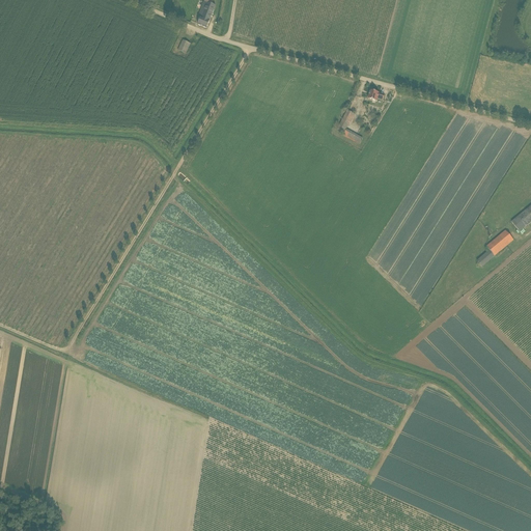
[(204,0),(199,17),(201,18),(198,25),(206,29),(210,21),(216,6),(212,5),(213,0),(204,0)]
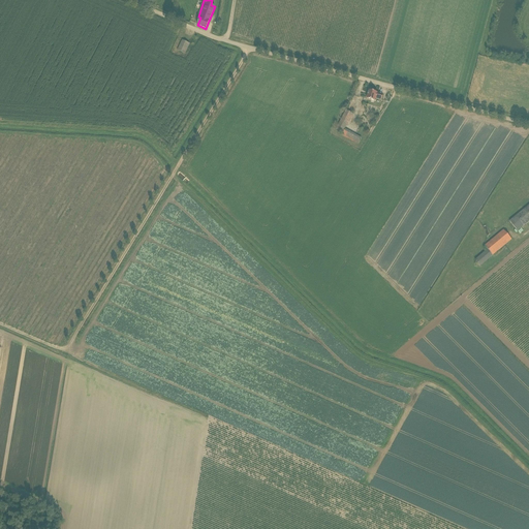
[(185,54),(190,43),(182,40),(178,51),(185,54)]
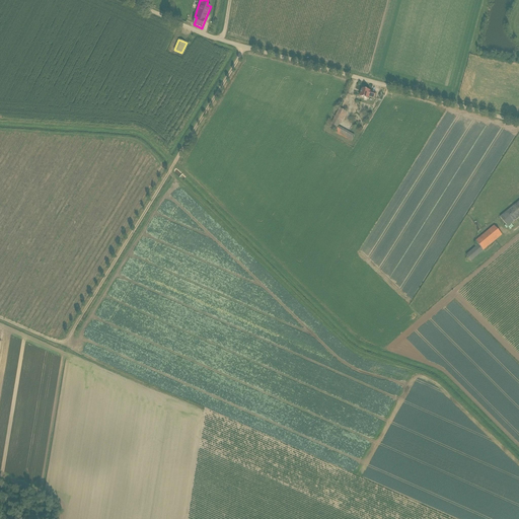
[(374,98),(376,93),(370,91),(362,89),(360,97),(368,99),(369,96),(374,98)]
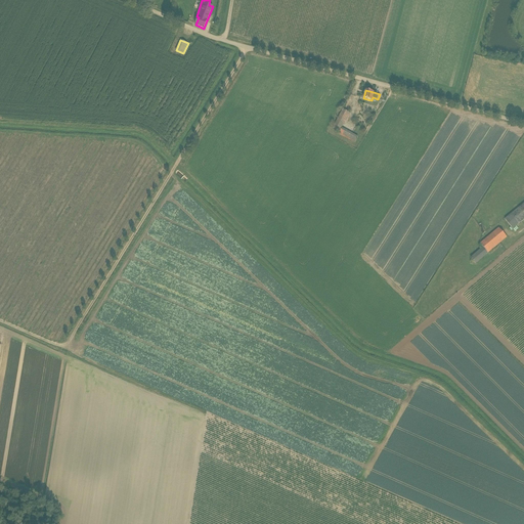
[(340,131),(341,128),(349,113),(343,110),(334,128),(340,131)]
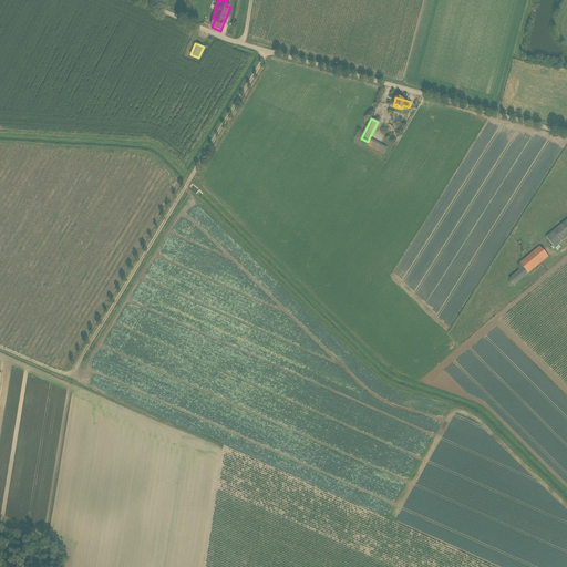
[(367,144),(384,154),(388,148),(370,138),(367,144)]
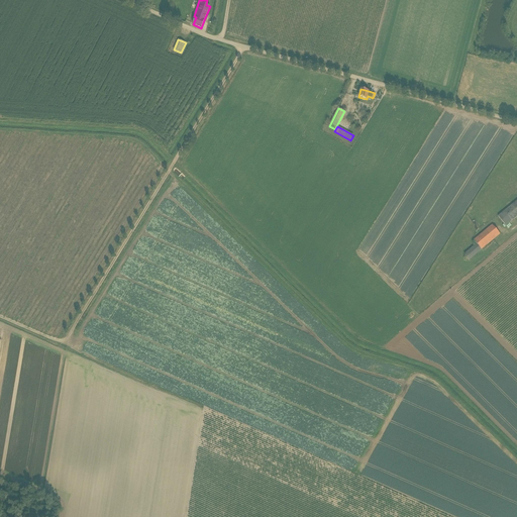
[(506,226),(516,216),(516,200),(498,216),(506,226)]
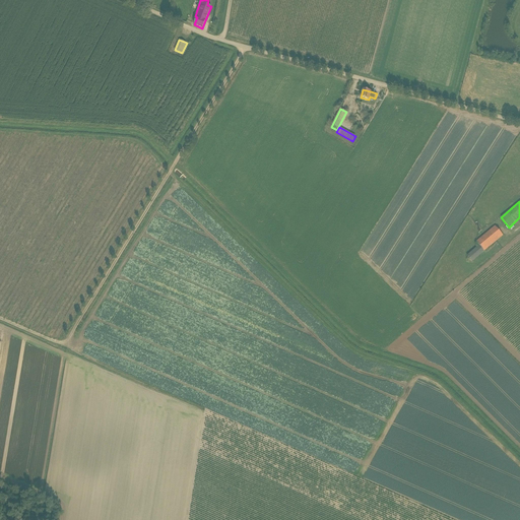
[(467,256),(472,262),(503,236),(496,226),(476,242),(479,246),(467,256)]
